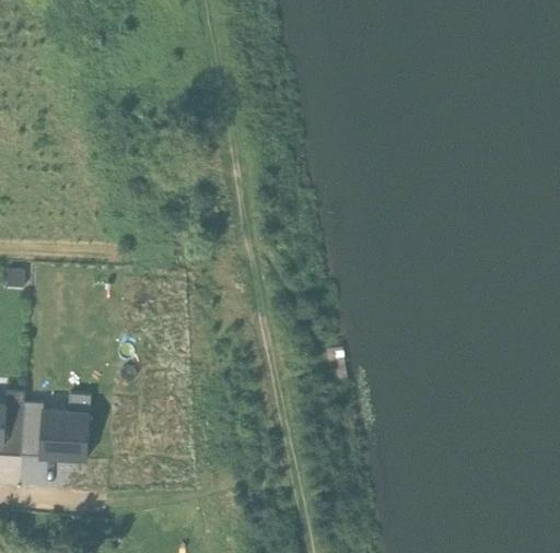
[(8,271),(7,289),(23,290),(24,271),(8,271)]
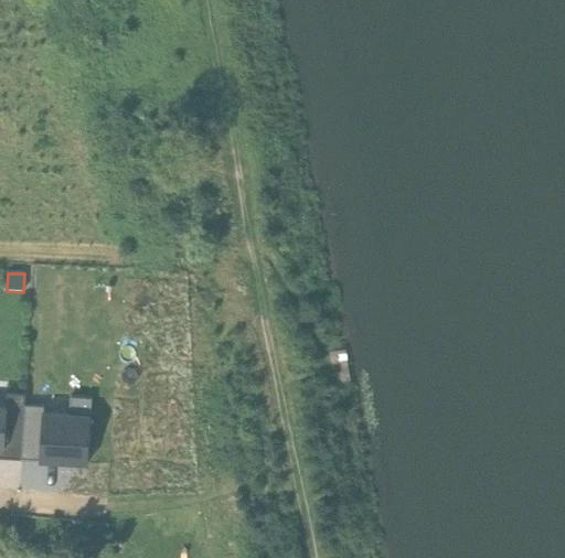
[(4,450),(0,449),(0,460),(20,461),(23,406),(24,396),(7,395),(6,407),(7,407),(4,450)]
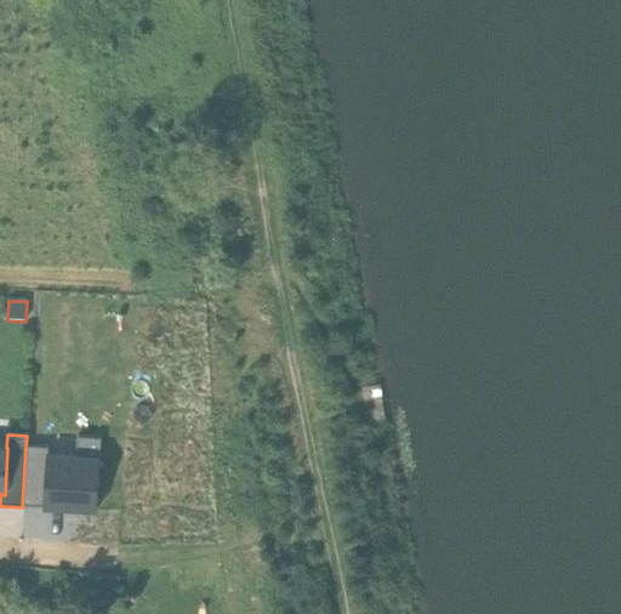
[(75,456),(98,458),(100,439),(77,438),(75,456)]
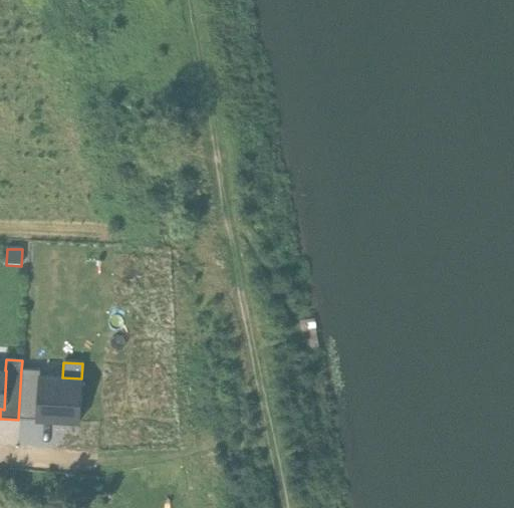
[(21,369),(18,420),(35,421),(37,375),(38,370),(21,369)]
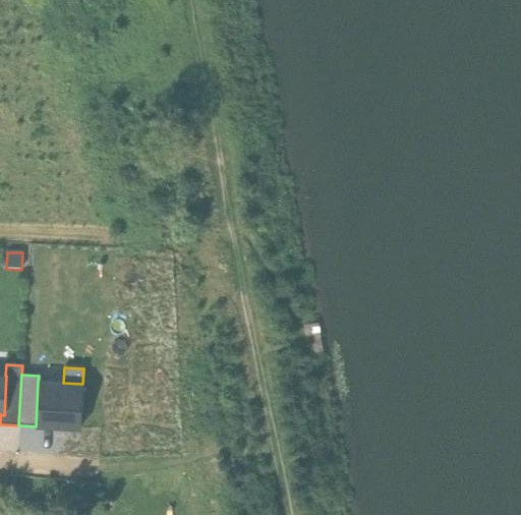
[(38,381),(36,426),(36,428),(79,431),(82,384),(63,383),(38,381)]
